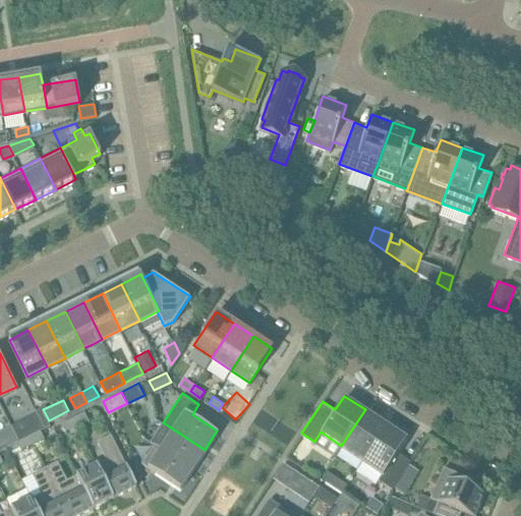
[(362,459),(386,423),(365,409),(341,446),(362,459)]
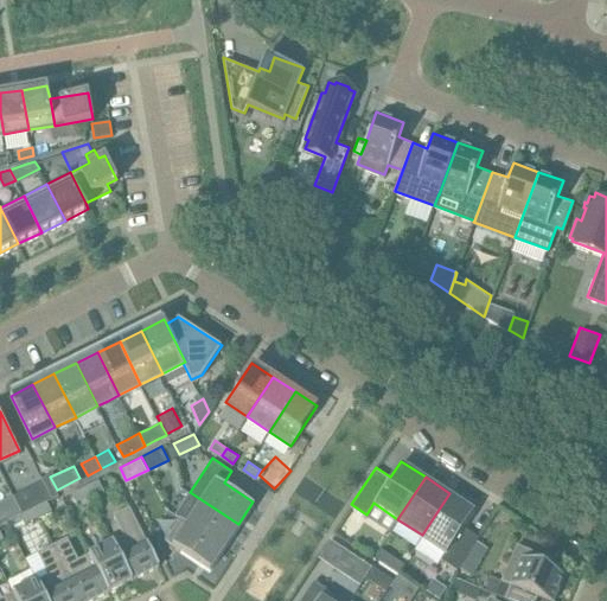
[(52,496),(44,478),(13,493),(23,511),(33,505),(48,499),(52,496)]
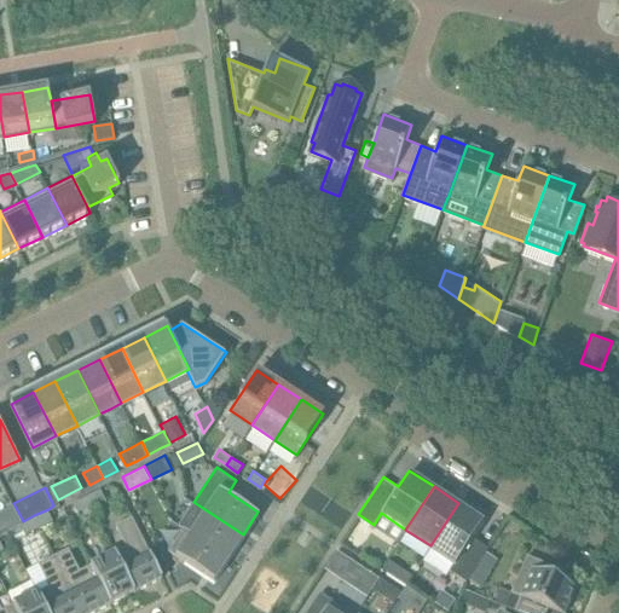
[(105,497),(100,487),(86,493),(91,503),(105,497)]
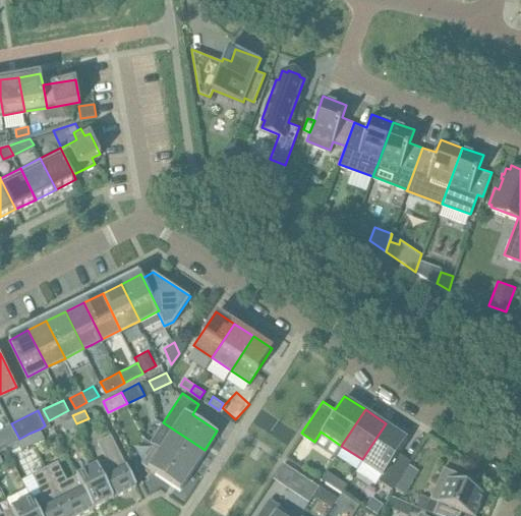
[(61,421),(65,430),(76,423),(72,415),(61,421)]
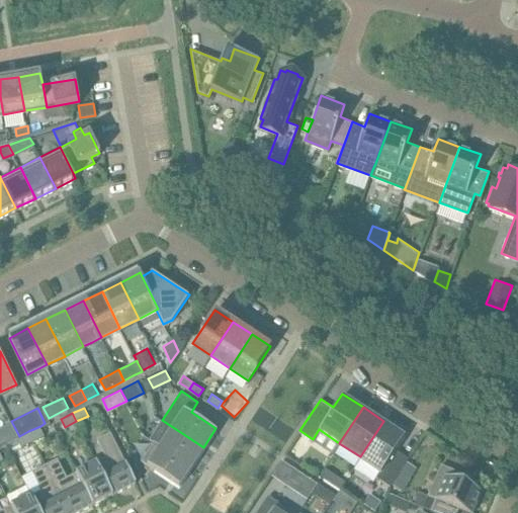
[(203,447),(162,420),(151,436),(154,439),(153,440),(191,465),(203,447)]
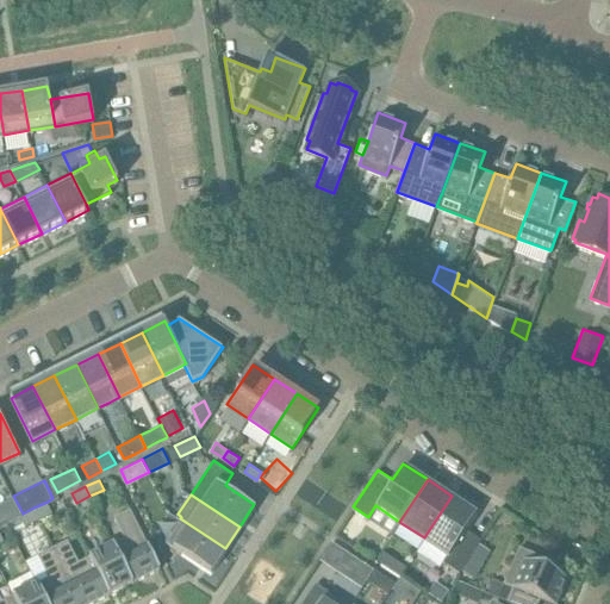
[(23,514),(13,496),(0,502),(0,509),(6,522),(19,515),(23,514)]
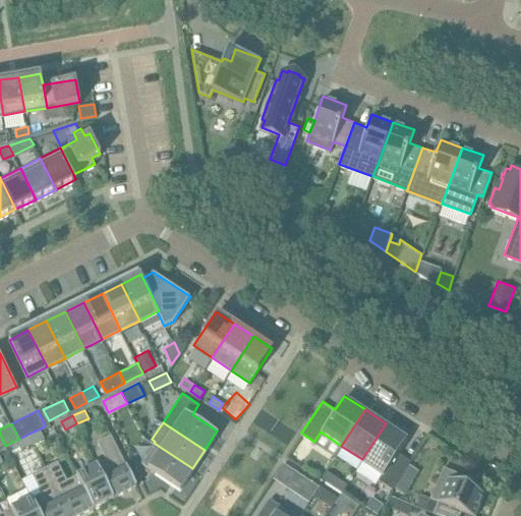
[(362,459),(356,469),(375,481),(378,478),(392,488),(410,459),(398,451),(407,437),(386,423),(362,459)]
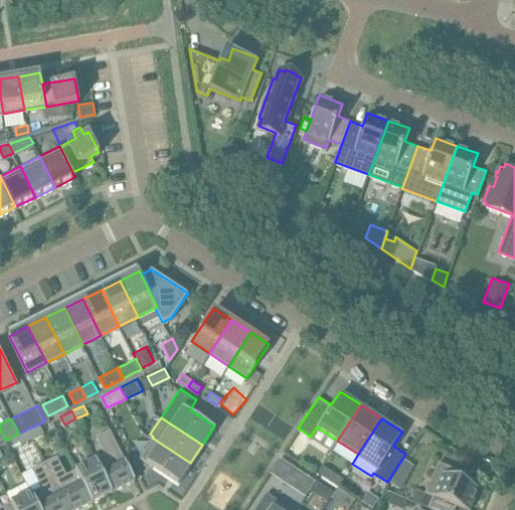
[(44,432),(40,423),(28,429),(32,438),(44,432)]
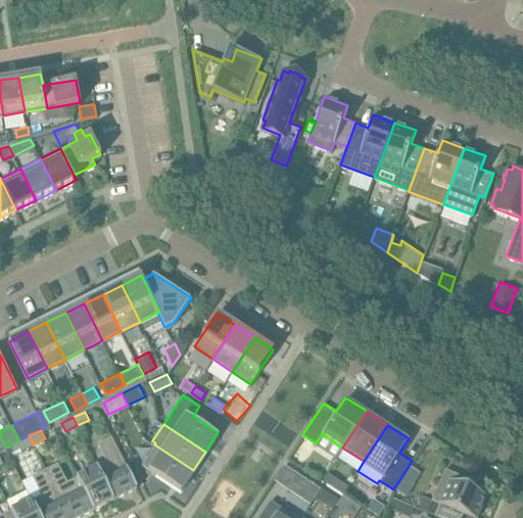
[(137,486),(111,434),(98,441),(107,460),(97,465),(113,498),(137,486)]
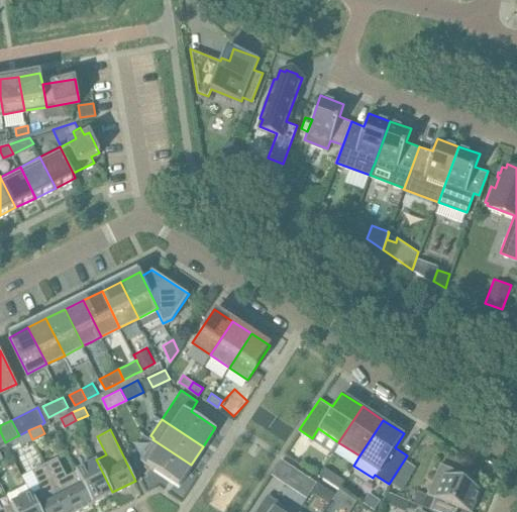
[(21,444),(32,439),(28,430),(16,436),(21,444)]
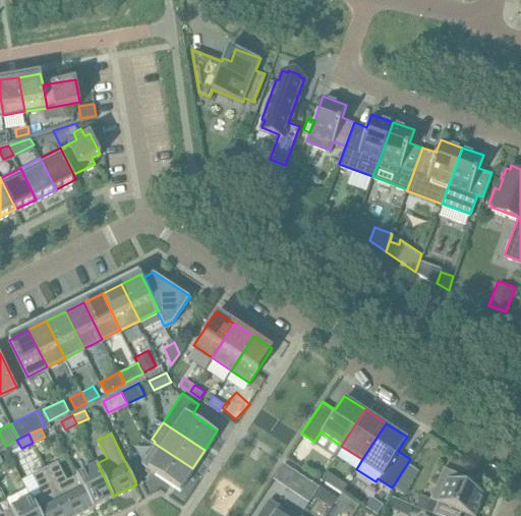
[(192,468),(154,443),(141,462),(180,488),(192,468)]
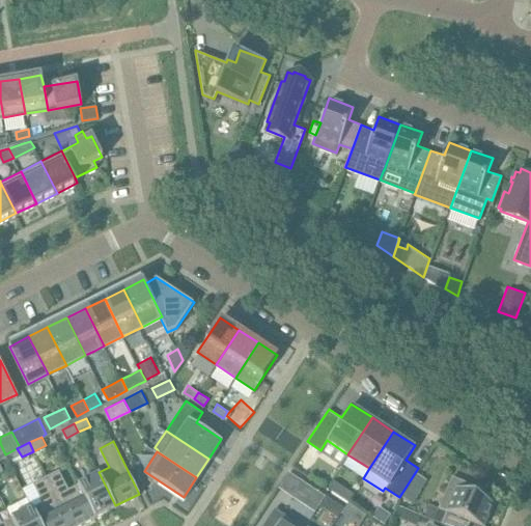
[(59,469),(46,475),(71,525),(74,525),(95,516),(79,482),(68,488),(59,469)]
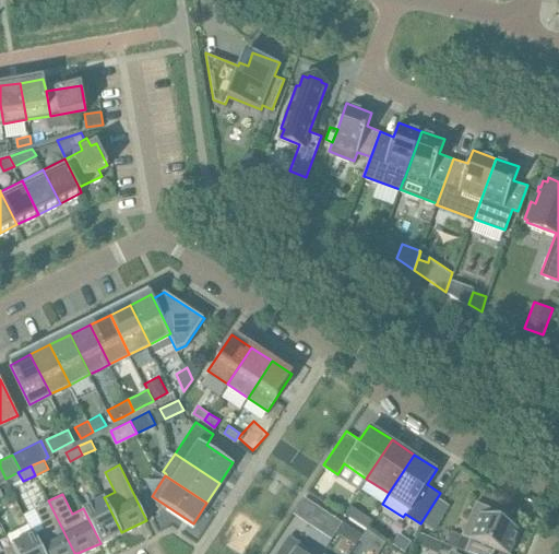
[(304,494),(293,510),(306,519),(317,502),(304,494)]
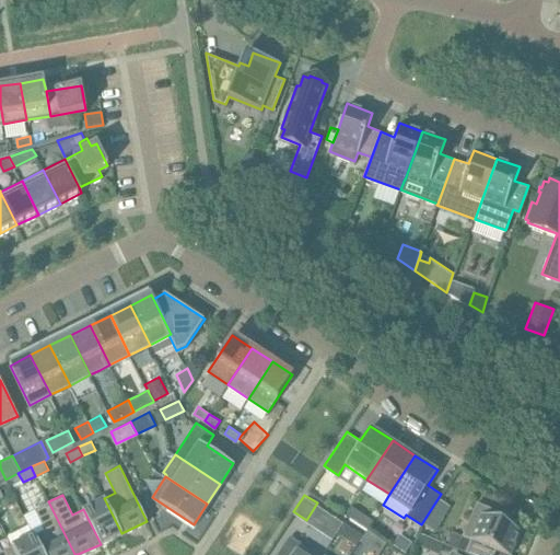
[(121,533),(104,498),(83,509),(101,544),(121,533)]
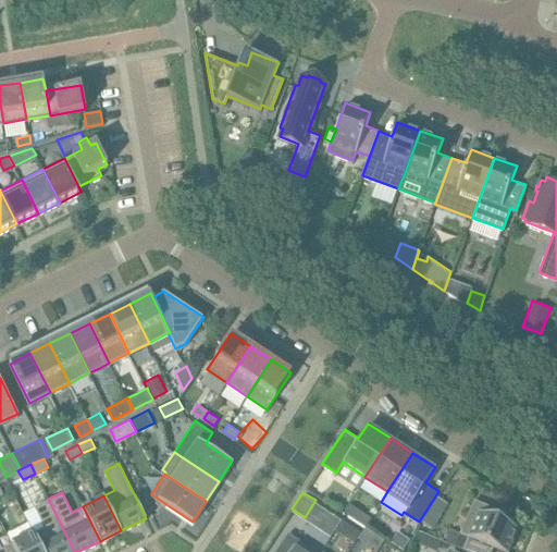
[(44,526),(34,531),(44,551),(74,551),(48,499),(34,505),(44,526)]
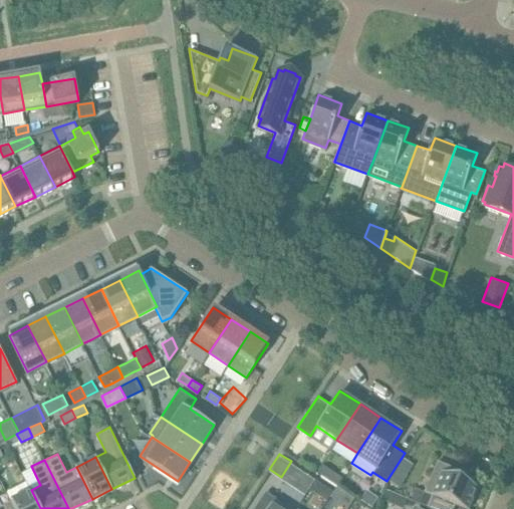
[(436,508),(452,508),(455,503),(468,508),(478,486),(454,475),(457,468),(438,460),(425,490),(432,493),(428,504),(427,505),(436,508)]
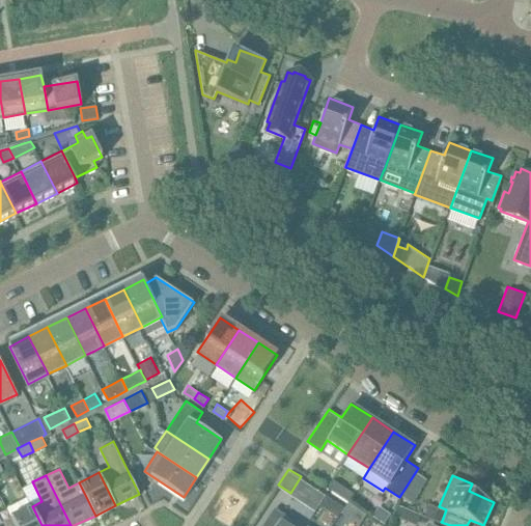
[(338,480),(332,490),(347,500),(354,491),(338,480)]
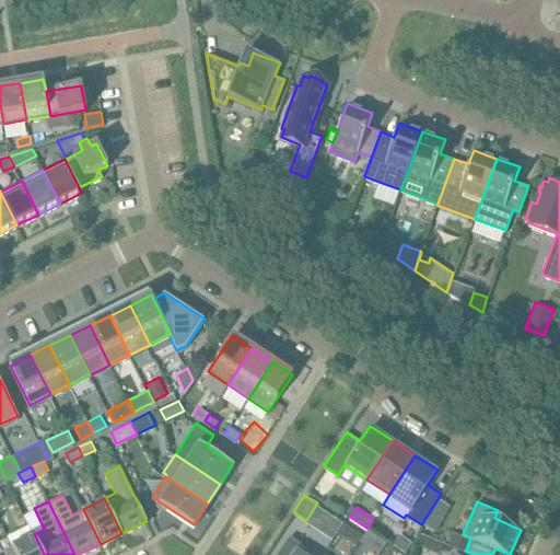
[(343,520),(337,531),(357,544),(360,539),(363,533),(343,520)]
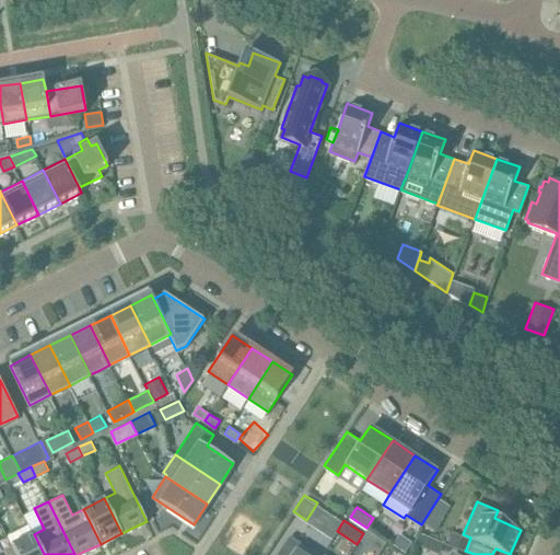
[(420,530),(416,541),(428,546),(433,535),(420,530)]
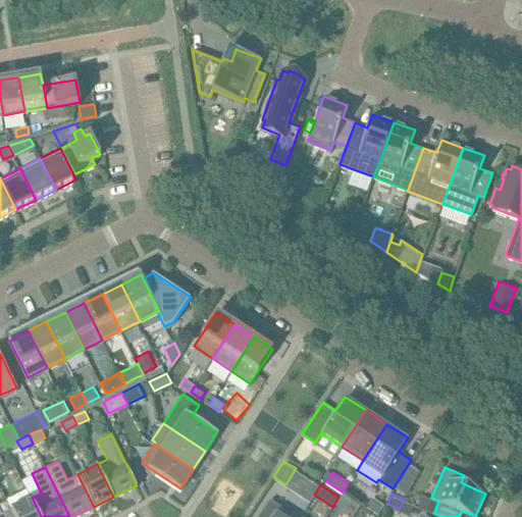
[(422,494),(417,506),(433,513),(434,512),(438,501),(431,498),(422,494)]
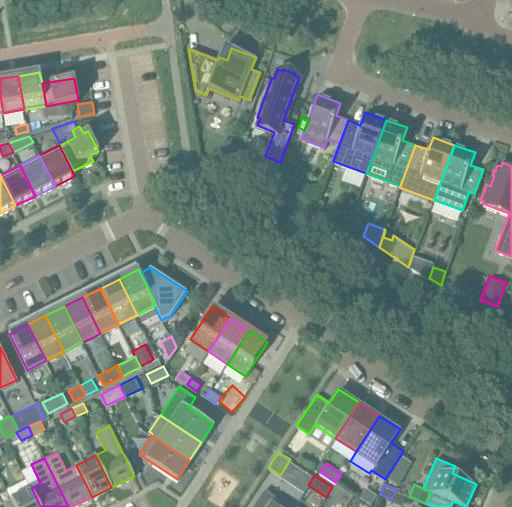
[(366,485),(359,495),(370,503),(377,493),(366,485)]
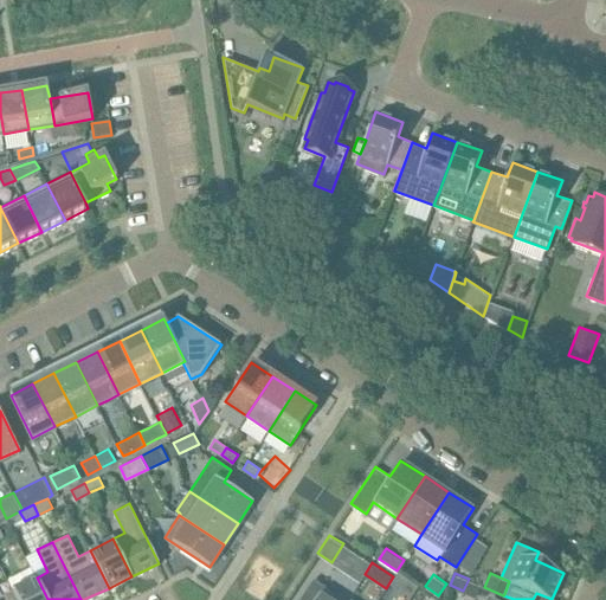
[(47,599),(37,578),(13,588),(19,599),(47,599)]
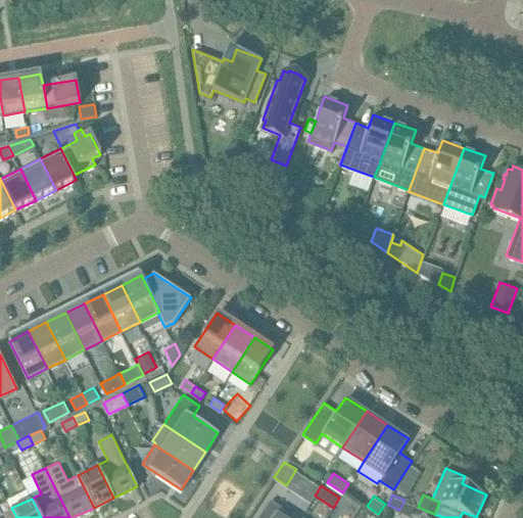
[(299,517),(271,499),(257,517),(299,517)]
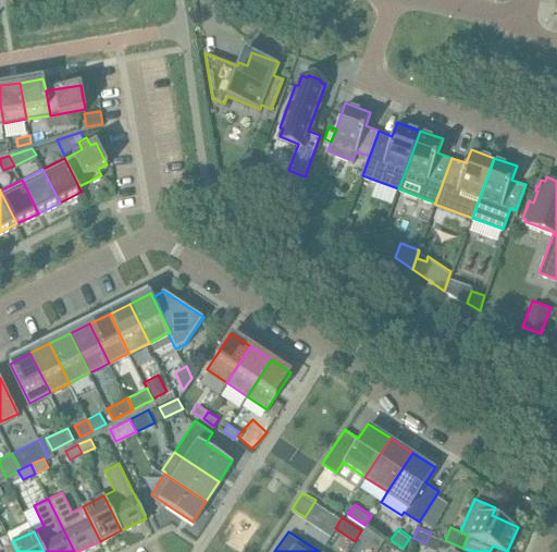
[(375,531),(368,542),(378,549),(384,539),(385,538),(375,531)]
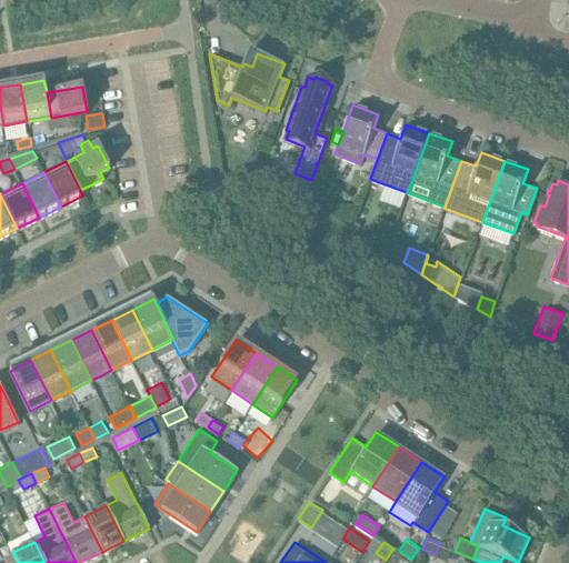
[(387,562),(397,562),(402,555),(392,550),(386,560),(385,562),(387,562)]
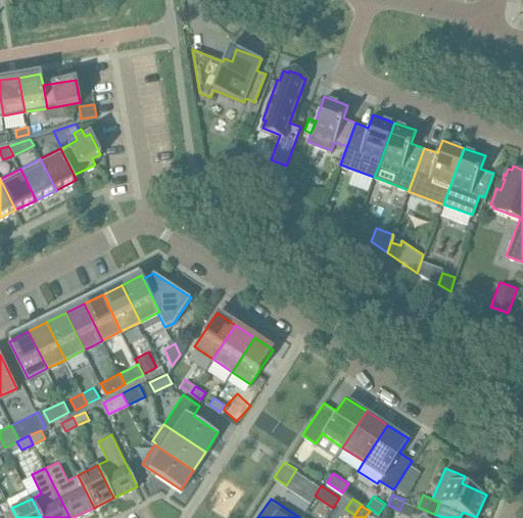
[(0,510),(0,517),(16,517),(11,508),(2,513),(0,510)]
